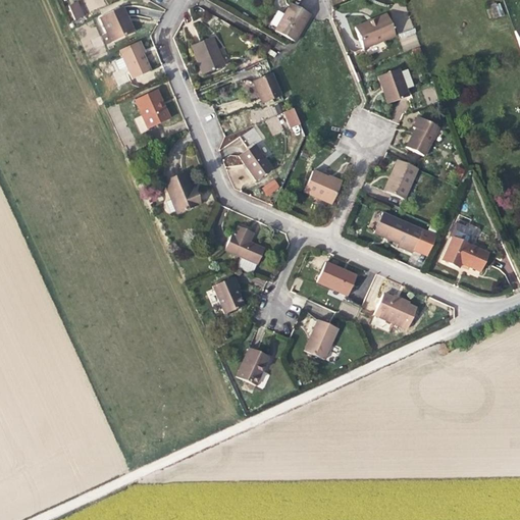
[(85,14),(78,0),(69,4),(75,18),(85,14)]
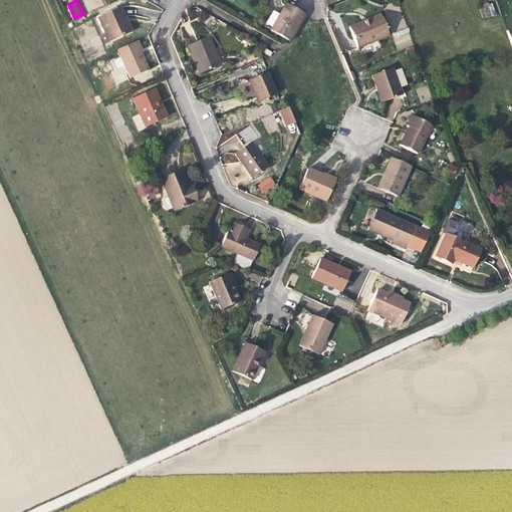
[(301,22),(306,12),(288,2),(273,28),(289,38),(297,25),(299,26),(301,22)]
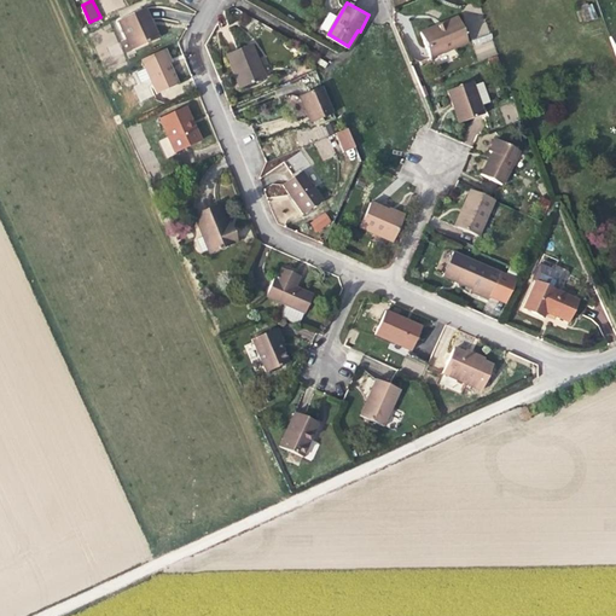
[(598,3),(583,3),(583,17),(597,17),(598,3)]
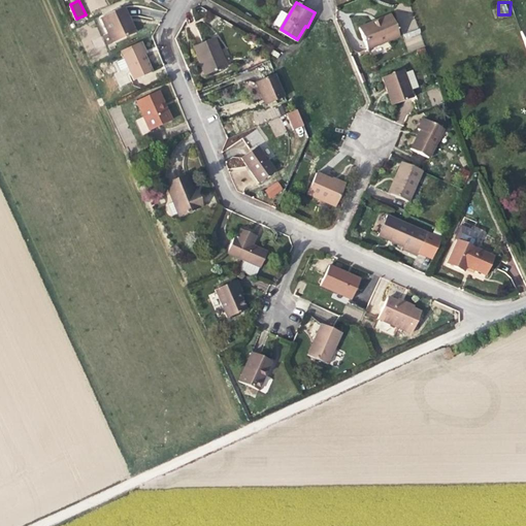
[(135,31),(125,5),(103,15),(110,31),(112,30),(117,40),(135,31)]
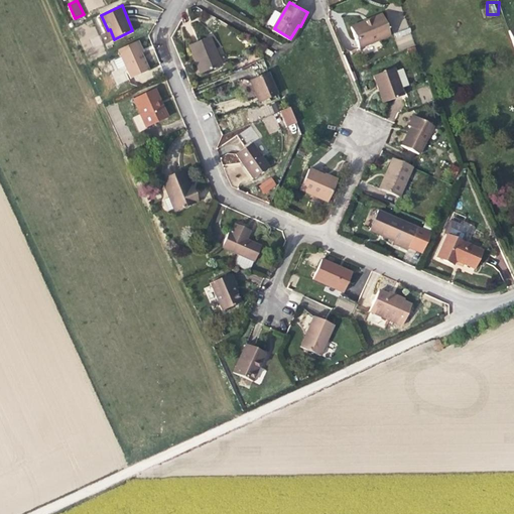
[(392,33),(383,12),(368,18),(352,25),(361,46),(392,33)]
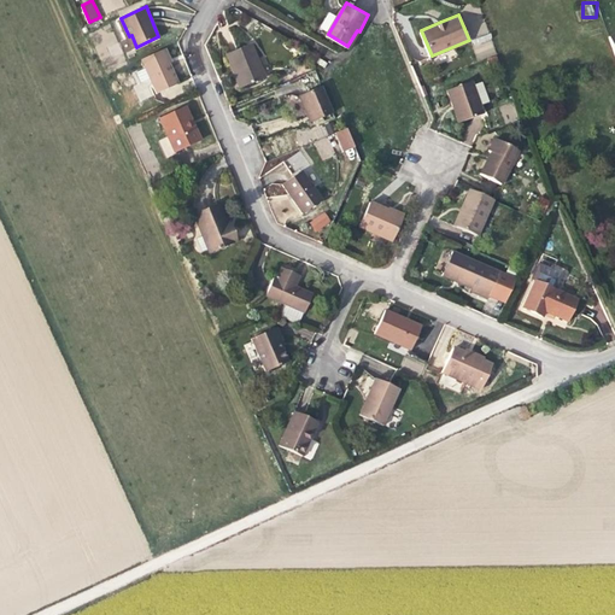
[(495,33),(474,36),(479,57),(498,53),(495,33)]
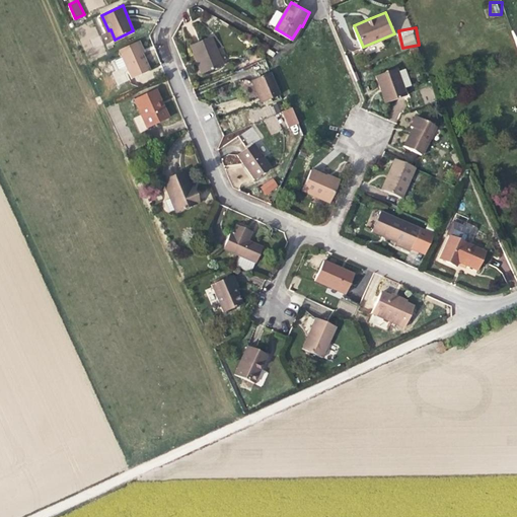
[(224,64),(212,35),(192,44),(199,60),(200,60),(203,67),(205,72),(224,64)]
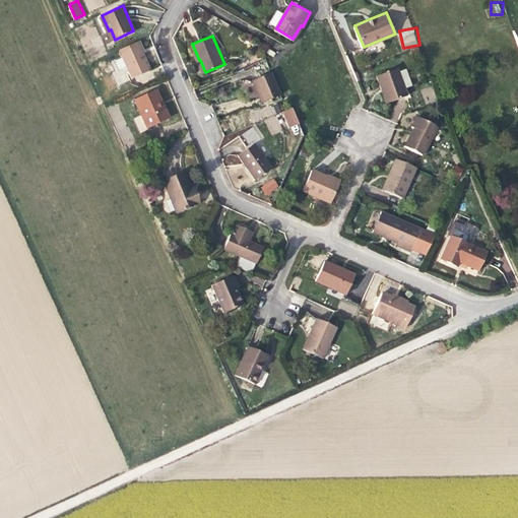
[(143,52),(138,41),(121,48),(124,55),(115,59),(119,68),(128,64),(134,77),(151,69),(143,52)]
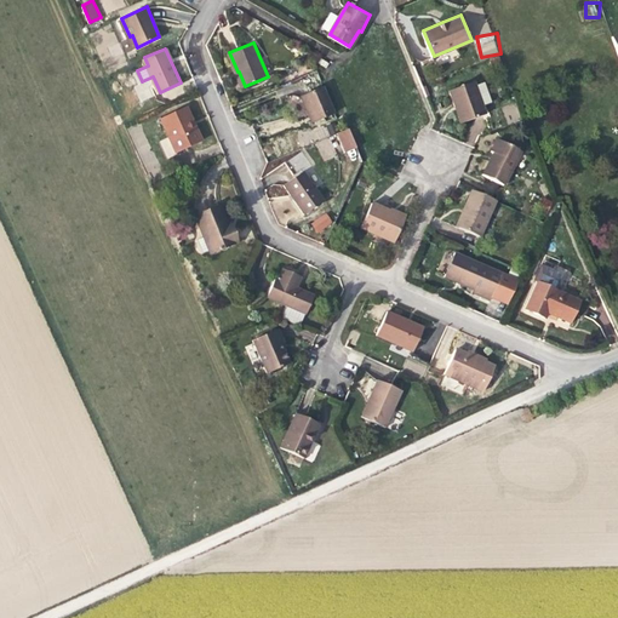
[(476,79),(451,89),(457,104),(459,104),(465,120),(487,112),(485,104),(493,101),(486,80),(478,84),(476,79)]
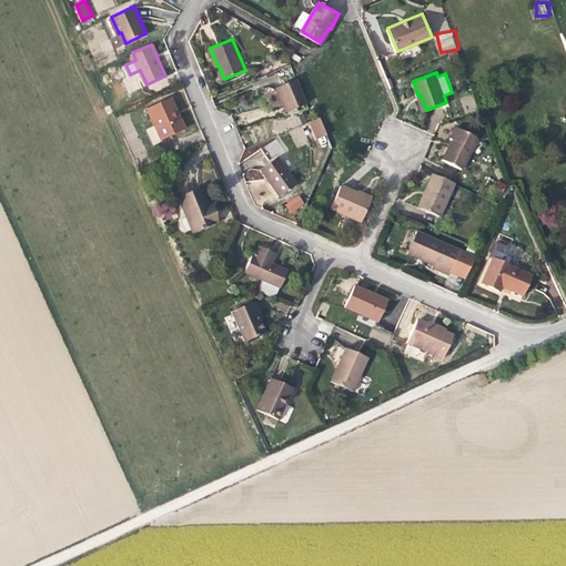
[(309,102),(297,78),(278,87),(283,101),(287,111),(309,102)]
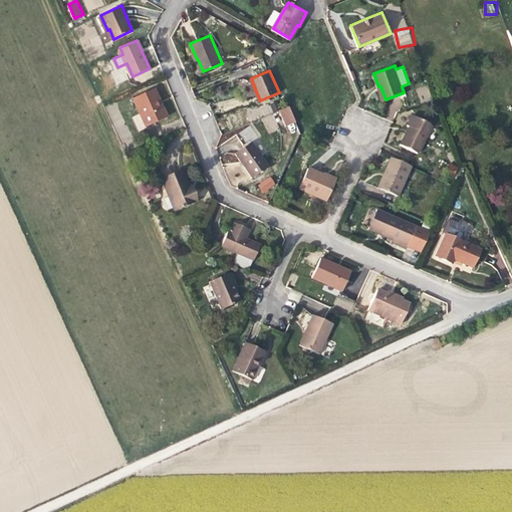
[(160,97),(156,87),(135,96),(148,124),(169,115),(162,102),(159,97),(160,97)]
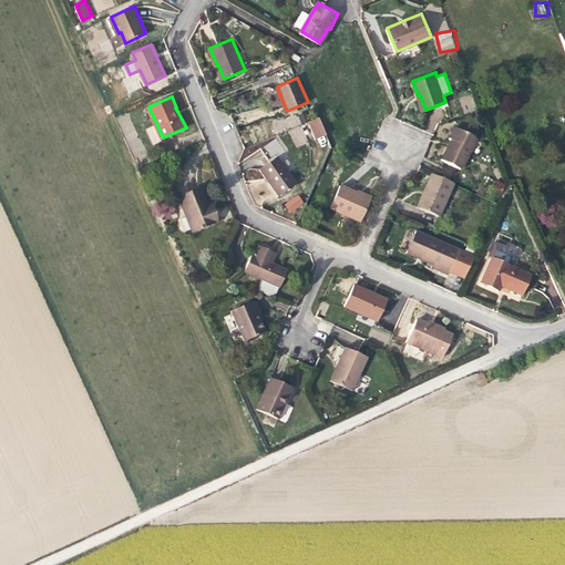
[(329,136),(320,116),(305,122),(314,143),(329,136)]
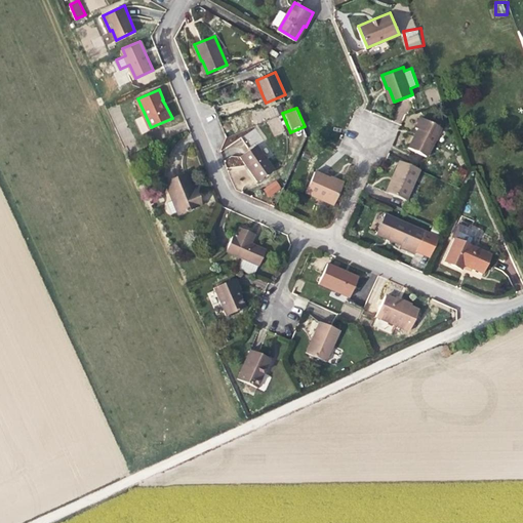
[(280,114),(269,119),(276,134),(287,130),(280,114)]
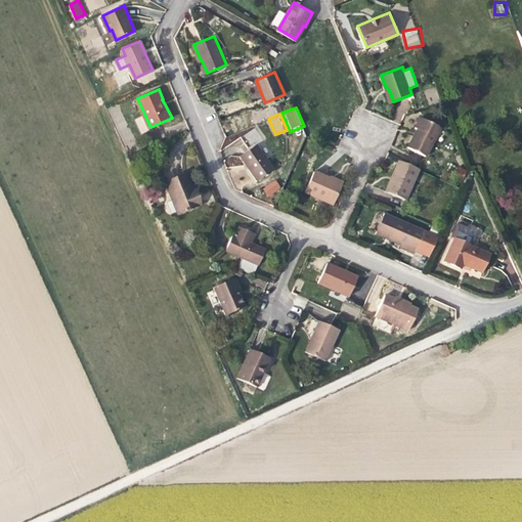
[(427,155),(441,126),(422,116),(416,127),(419,128),(417,131),(409,146),(427,155)]
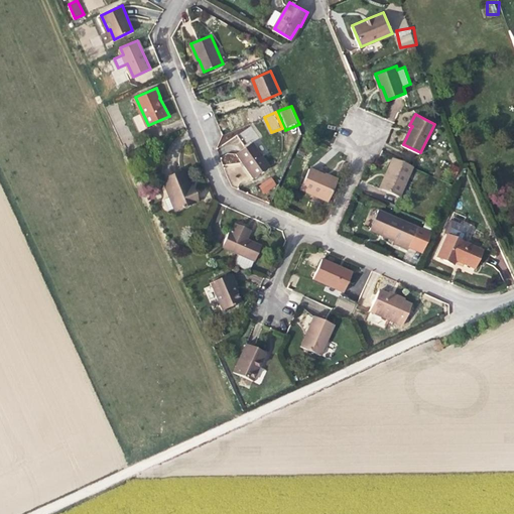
[(245,144),(260,136),(254,124),(239,132),(245,144)]
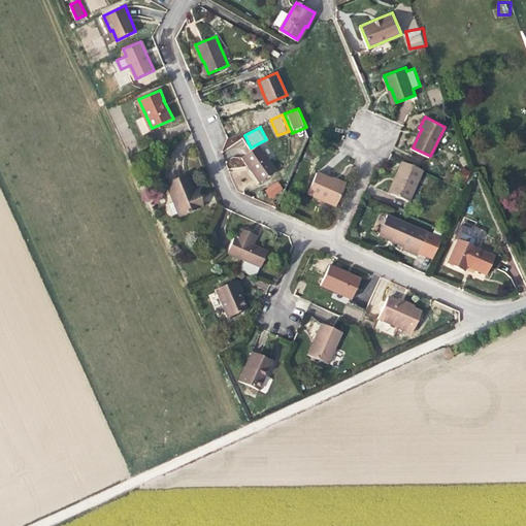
[(277,169),(260,144),(242,156),(250,166),(260,182),(277,169)]
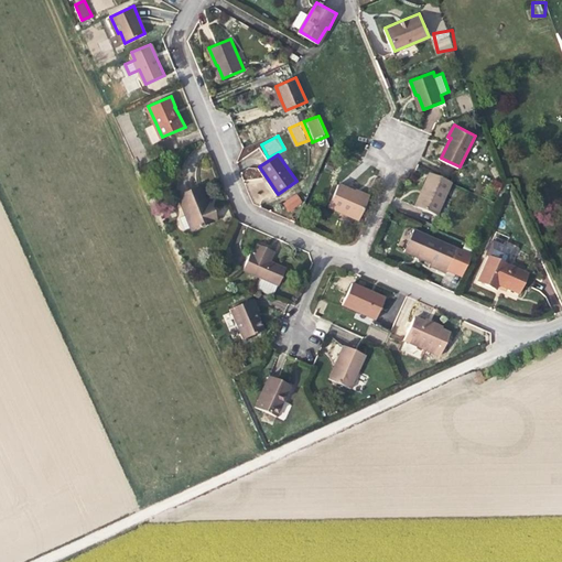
[(452,181),(431,171),(423,190),(425,191),(419,206),(436,214),(452,181)]
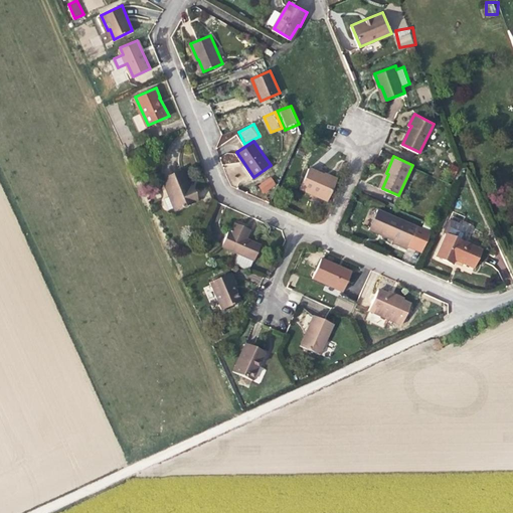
[(329,199),(338,179),(310,167),(301,187),(317,194),(329,199)]
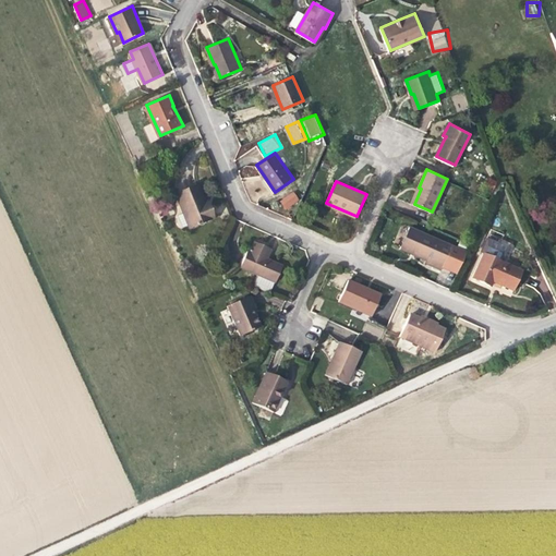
[(200,183),(177,192),(184,212),(179,214),(184,226),(190,224),(191,227),(216,217),(210,205),(208,206),(206,201),(200,183)]
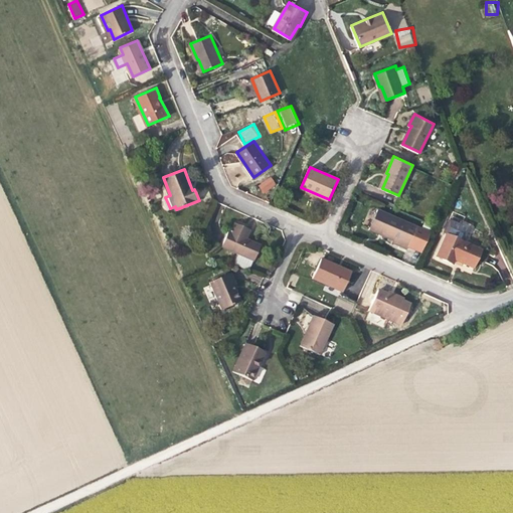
[(388,174),(386,173),(382,180),(379,186),(382,188),(388,174)]
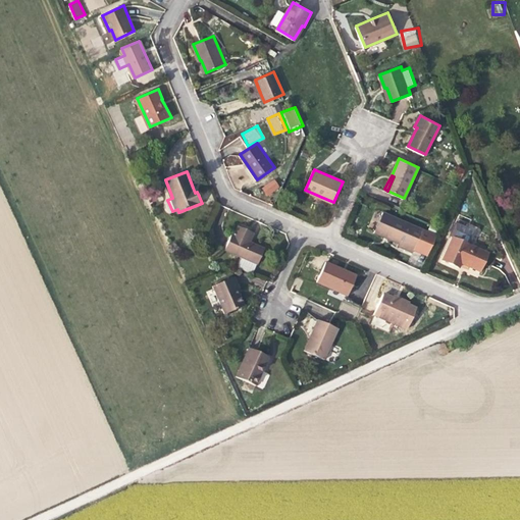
[(275,176),(263,187),(269,195),(282,185),(275,176)]
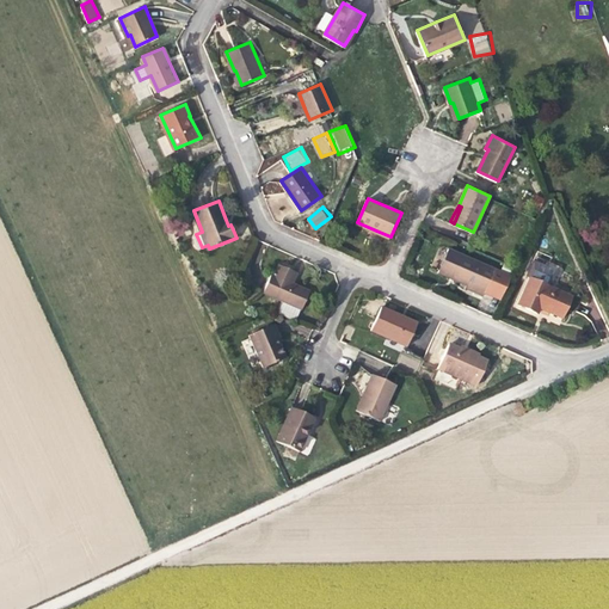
[(485,294),(496,268),(449,247),(440,271),(460,280),(468,283),(467,285),(485,294)]
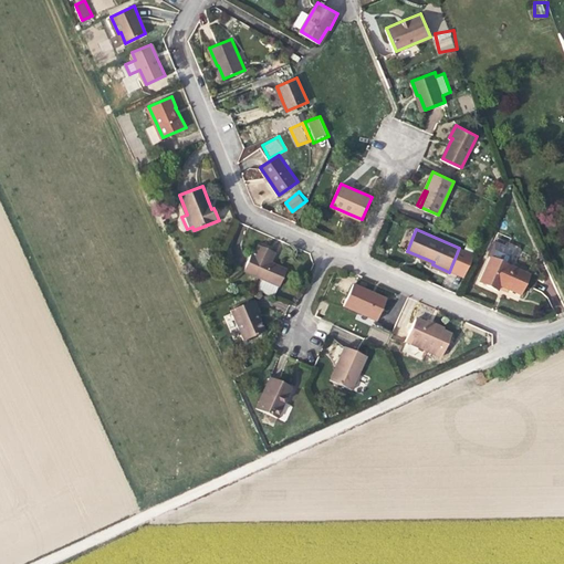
[(275,251),(260,243),(256,254),(252,253),(246,269),(264,277),(261,284),(277,292),(288,269),(278,264),(271,261),(275,251)]
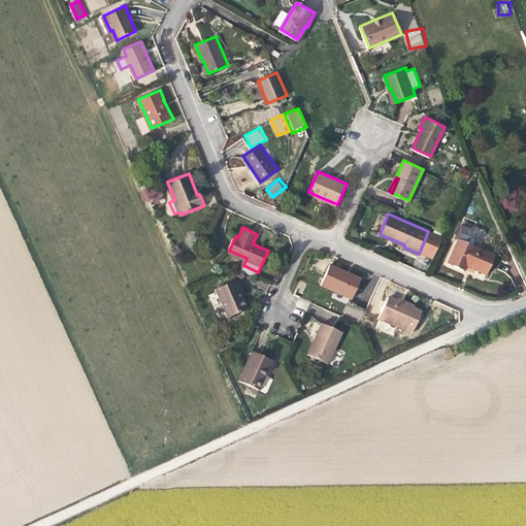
[(487,273),(496,255),(459,238),(449,261),(465,269),(469,262),(472,264),(478,266),(477,268),(487,273)]
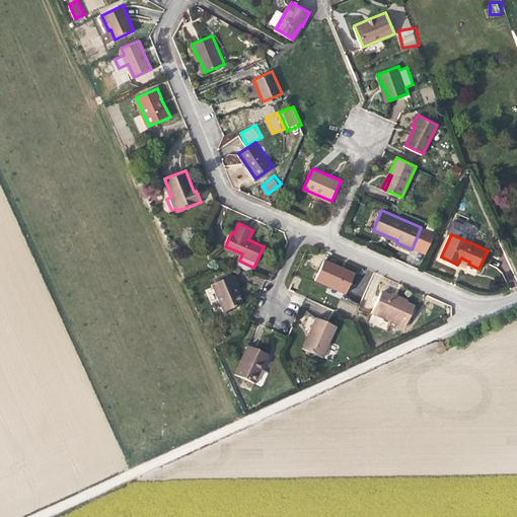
[(342,267),(325,260),(316,279),(347,293),(356,273),(342,267)]
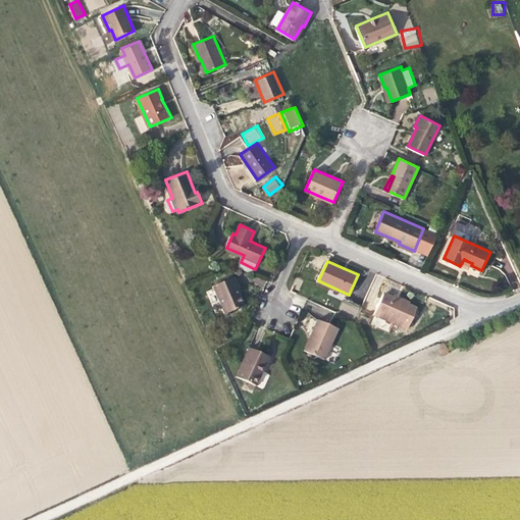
[(255,269),(241,262),(239,266),(254,272),(255,269)]
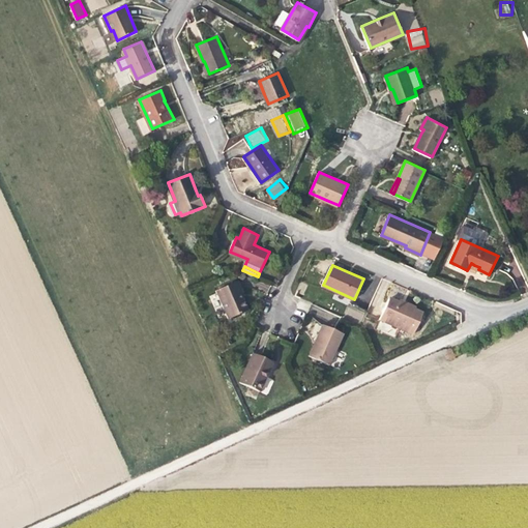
[(242,289),(239,280),(216,289),(230,317),(248,309),(243,296),(240,290),(242,289)]
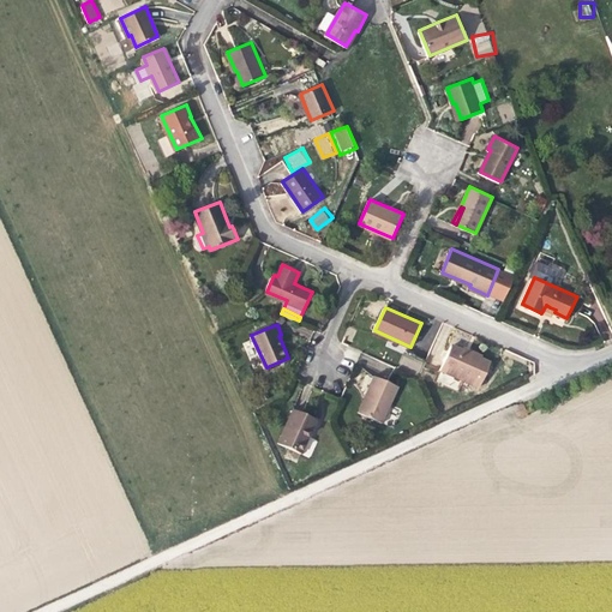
[(453,345),(442,369),(480,385),(491,361),(483,358),(484,355),(473,351),(472,353),(463,349),(453,345)]
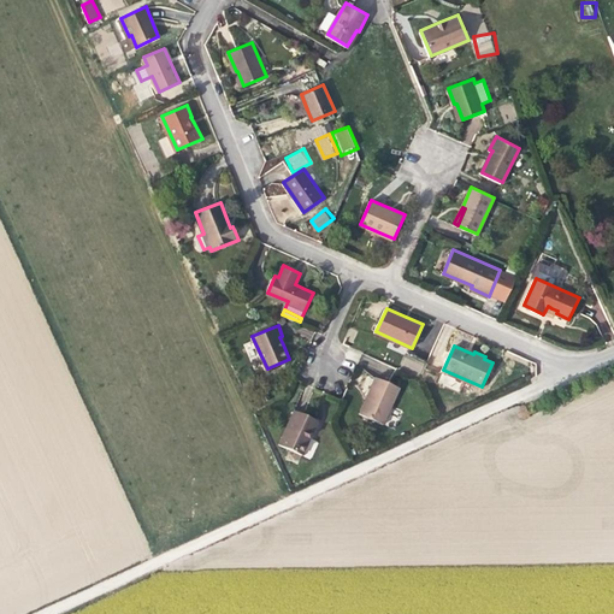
[(403,362),(421,371),(426,362),(408,353),(403,362)]
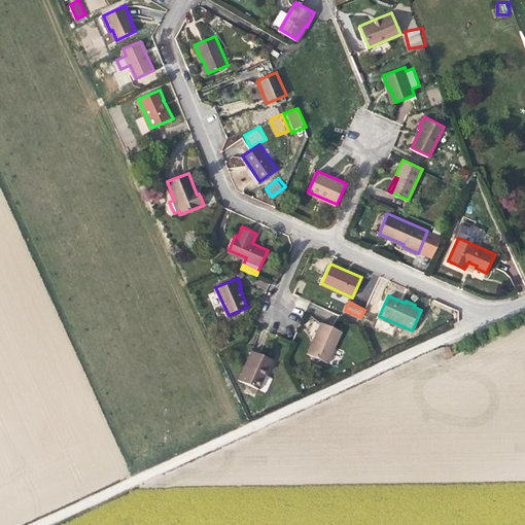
[(328,361),(343,330),(321,321),(317,333),(308,352),(328,361)]
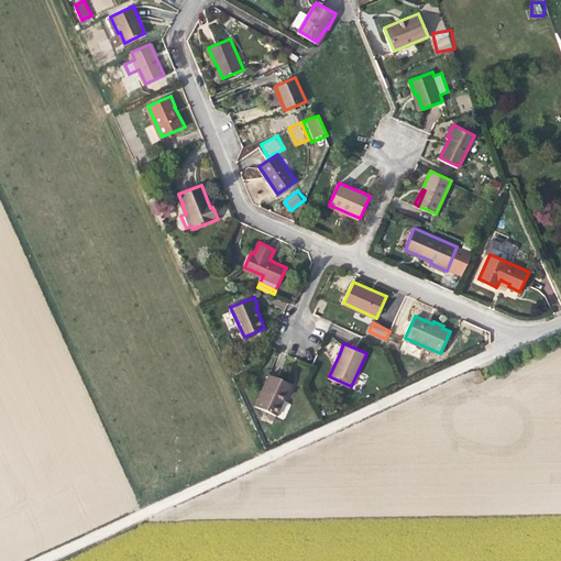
[(288,389),(292,383),(270,373),(256,405),(277,415),(288,389)]
